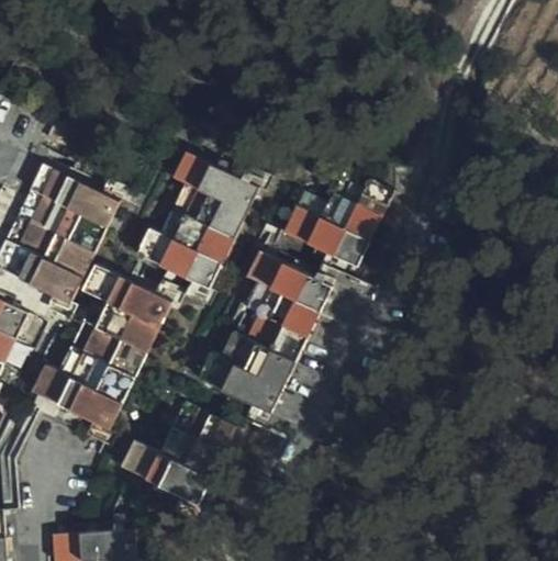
[(136,253),(208,288),(258,187),(186,150),(173,178),(221,200),(209,225),(183,213),(171,238),(148,227),(136,253)]
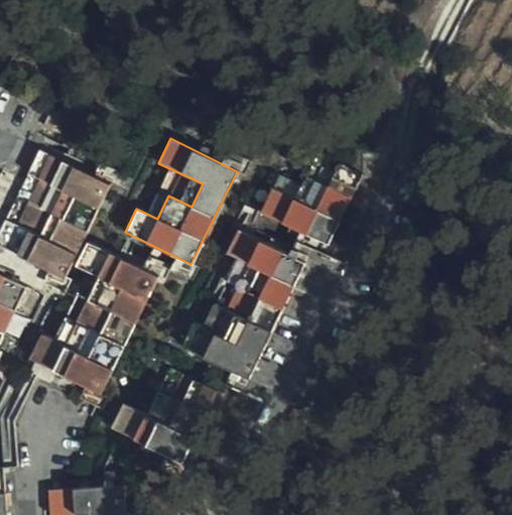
[(0,245),(64,277),(109,184),(38,150),(0,229),(0,245)]
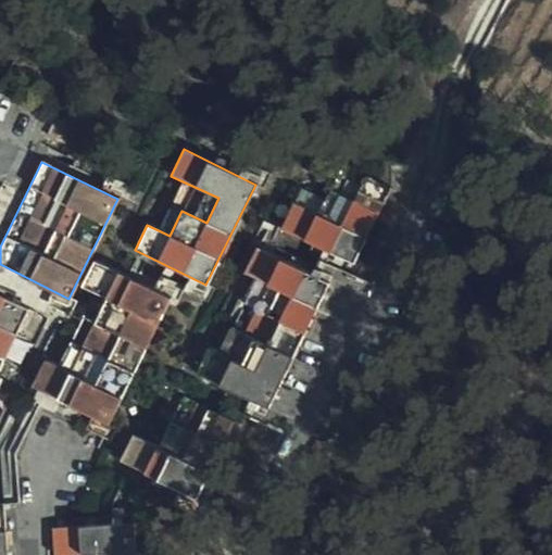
[(279,227),(352,264),(390,189),(341,166),(324,200),(299,188),(279,227)]
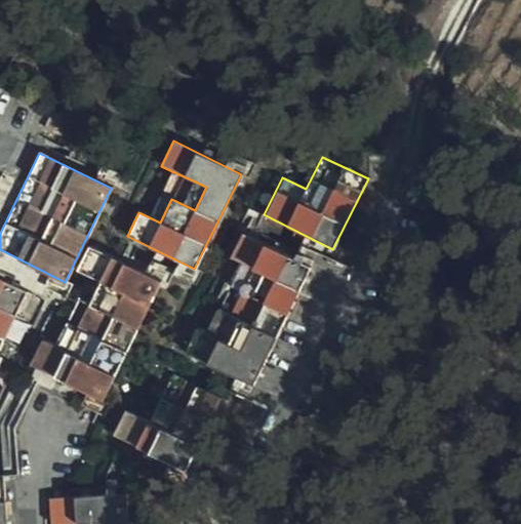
[(253,386),(309,267),(242,232),(230,256),(240,262),(206,333),(197,328),(185,352),(253,386)]
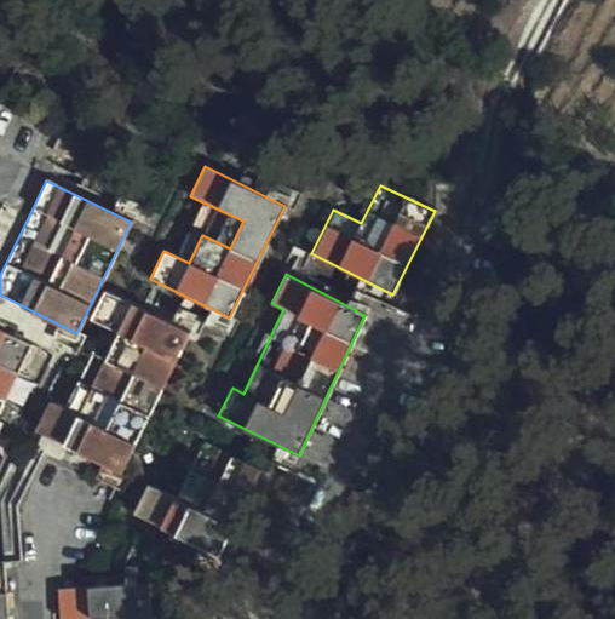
[(119,470),(121,471),(189,331),(105,292),(91,319),(105,326),(64,410),(49,401),(35,430),(45,435),(119,470)]
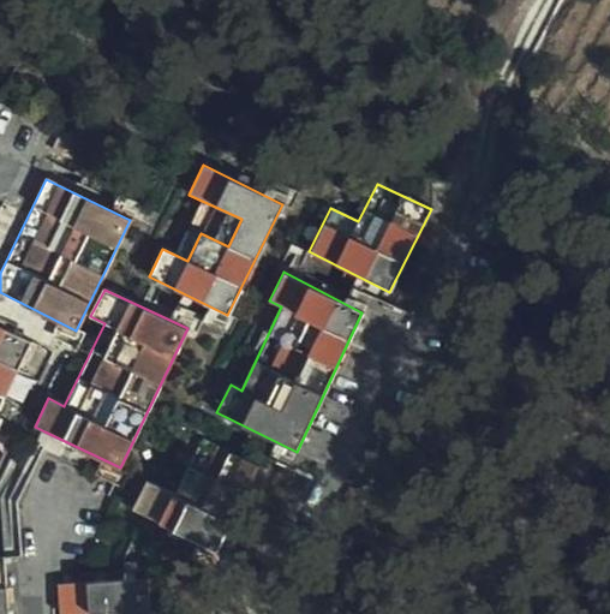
[(0,401),(30,343),(0,328),(0,401)]
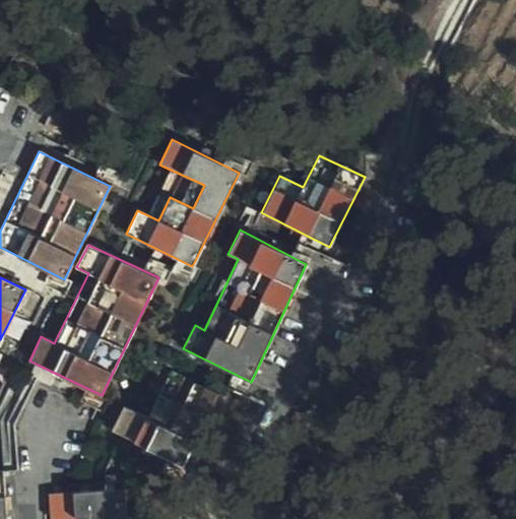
[(184,465),(218,393),(171,371),(147,418),(124,406),(112,430),(184,465)]
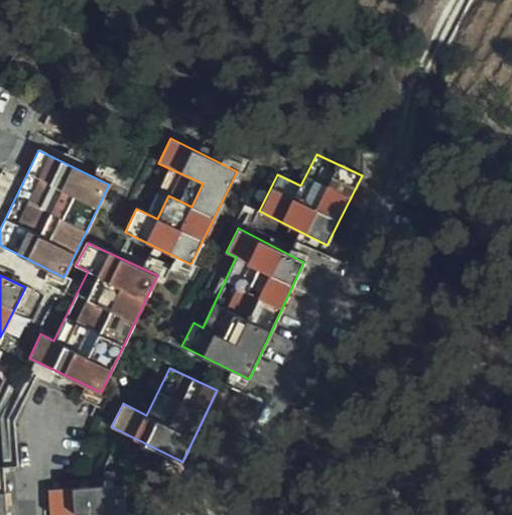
[(123,514),(121,484),(48,490),(49,514),(74,514),(123,514)]
